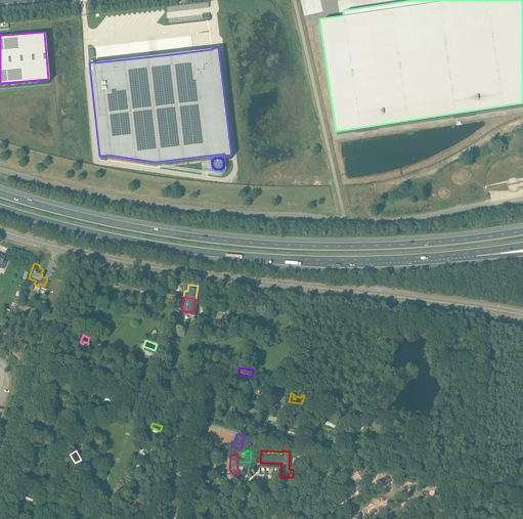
[(345,461),(343,471),(349,473),(352,463),(345,461)]
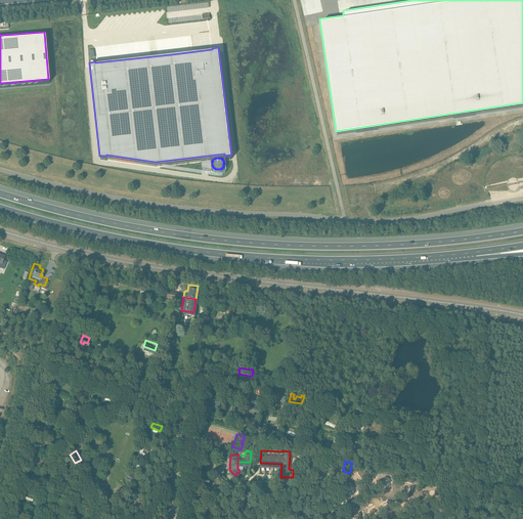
[(360,465),(357,475),(364,477),(366,466),(360,465)]
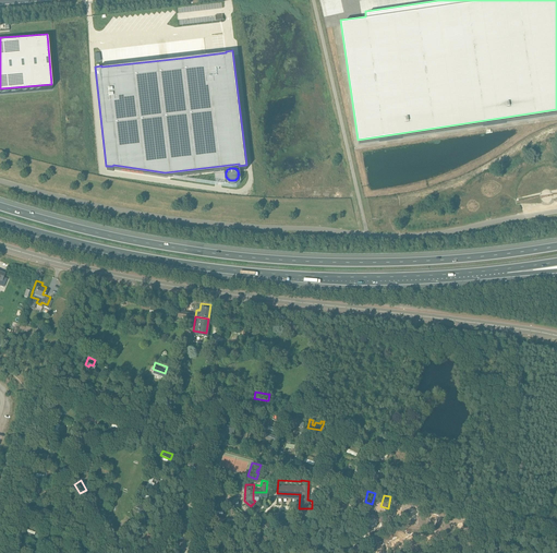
[(406,502),(402,512),(408,515),(412,504),(406,502)]
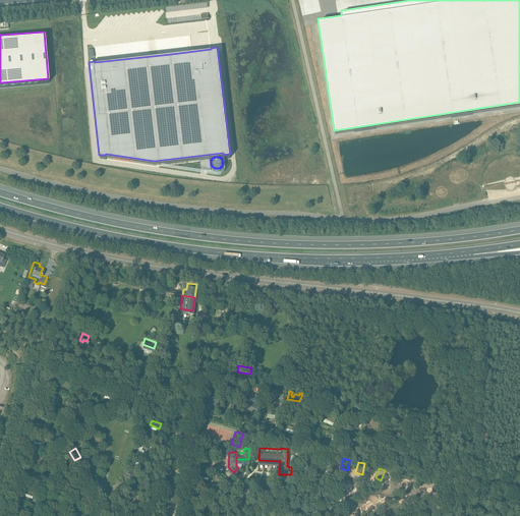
[(261,473),(260,483),(263,484),(265,484),(265,482),(268,482),(268,479),(266,479),(266,474),(261,473)]
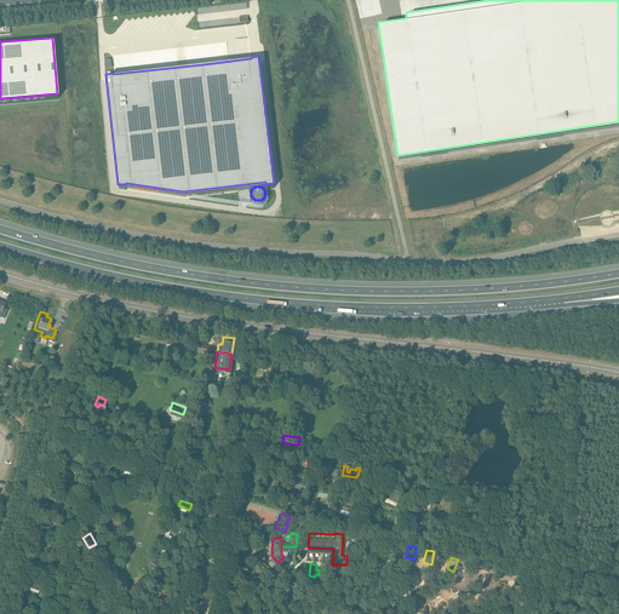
[(475,563),(471,575),(479,579),(482,567),(475,563)]
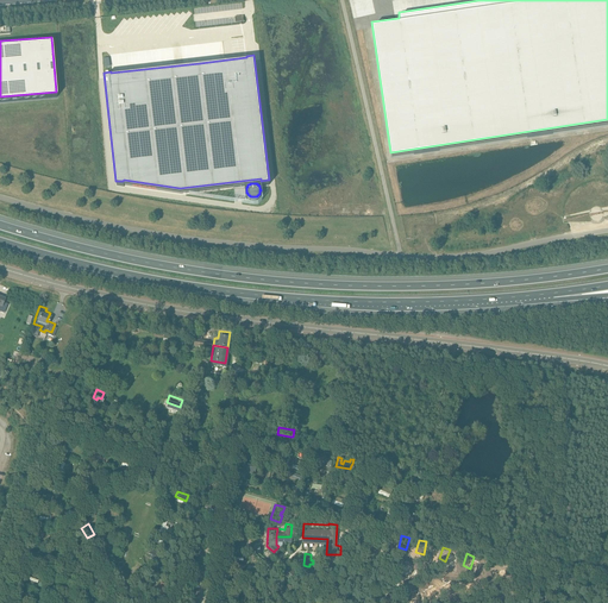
[(390,561),(390,567),(392,567),(392,569),(401,570),(401,558),(393,557),(393,561),(390,561)]
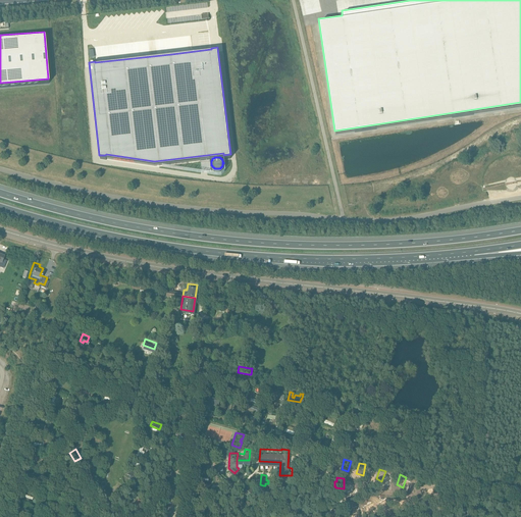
[(210,480),(203,479),(201,487),(208,489),(210,480)]
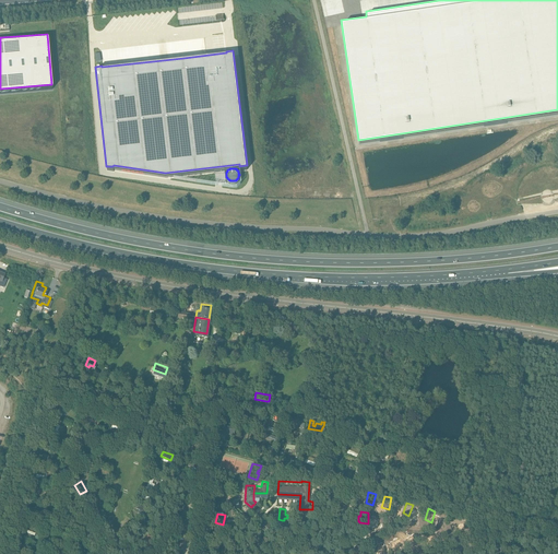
[(264,516),(259,521),(266,529),(272,523),(270,521),(270,520),(271,519),(266,516),(265,517),(264,516)]
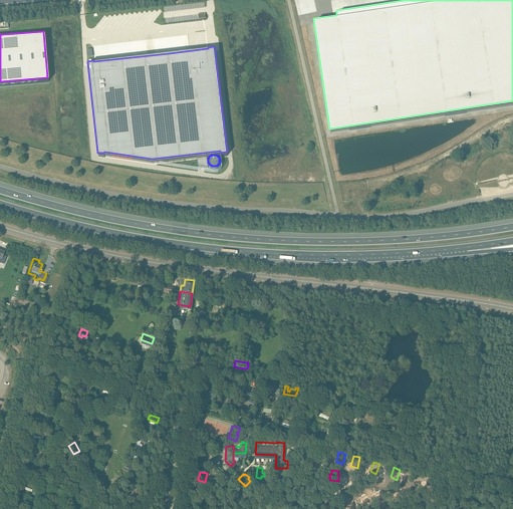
[(363,476),(359,480),(360,481),(359,481),(364,488),(371,481),(367,475),(364,478),(363,476)]
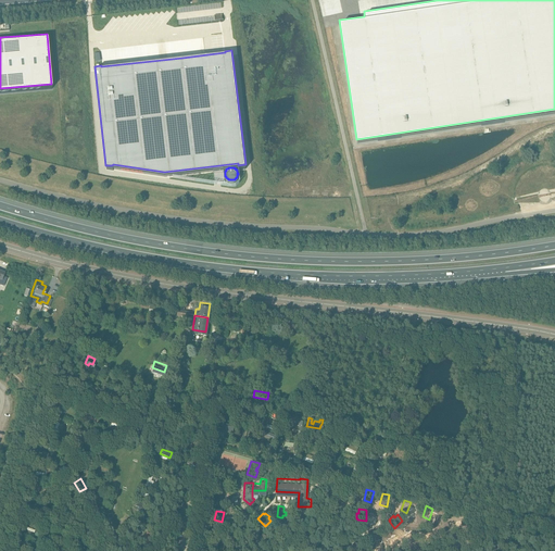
[(238,516),(228,515),(227,524),(237,524),(238,516)]
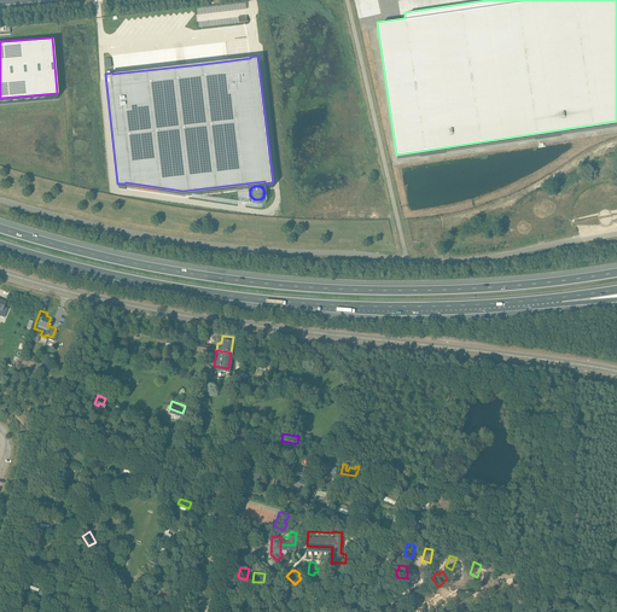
[(27,583),(25,587),(36,592),(38,587),(30,584),(31,582),(29,581),(28,583),(27,583)]
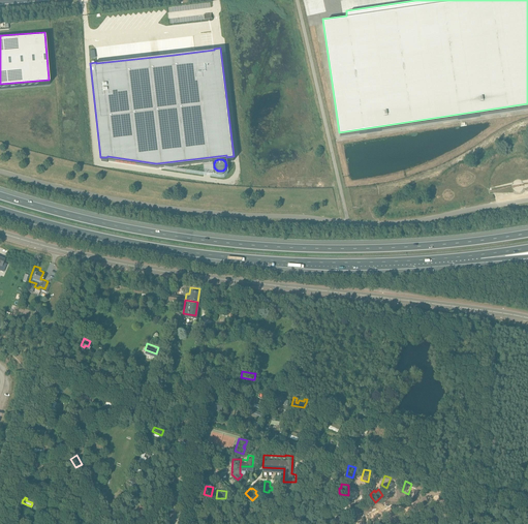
[(393,504),(393,510),(394,510),(394,511),(401,513),(403,502),(396,500),(395,504),(393,504)]
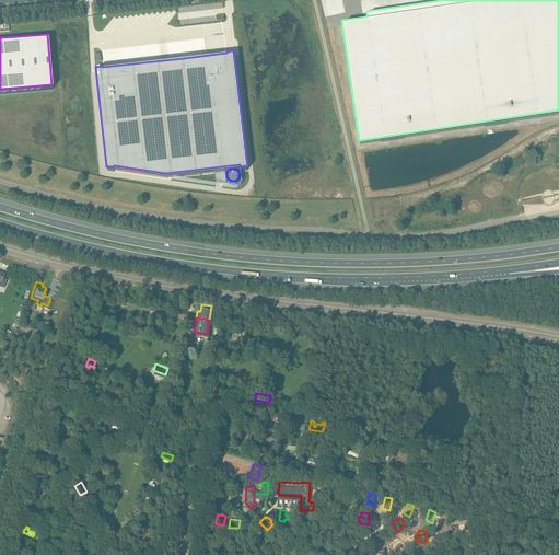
[(263,536),(258,539),(263,544),(269,539),(266,533),(265,534),(264,533),(261,535),(263,536)]
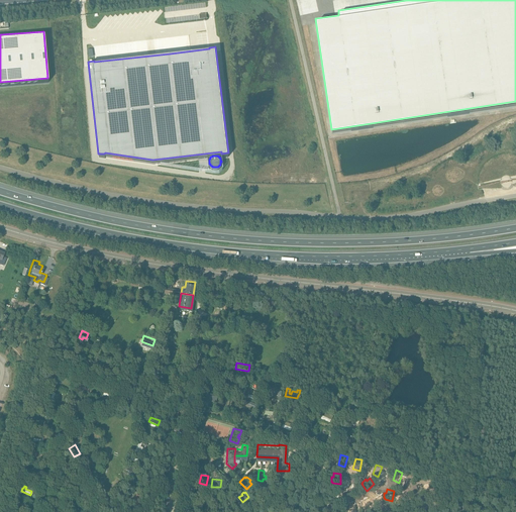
[(367,495),(359,498),(362,502),(359,502),(362,507),(364,506),(364,507),(371,505),(367,495)]
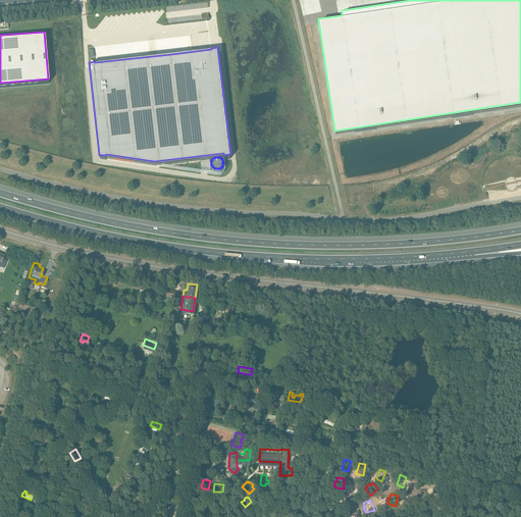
[(299,505),(296,502),(290,508),(294,511),(299,505)]
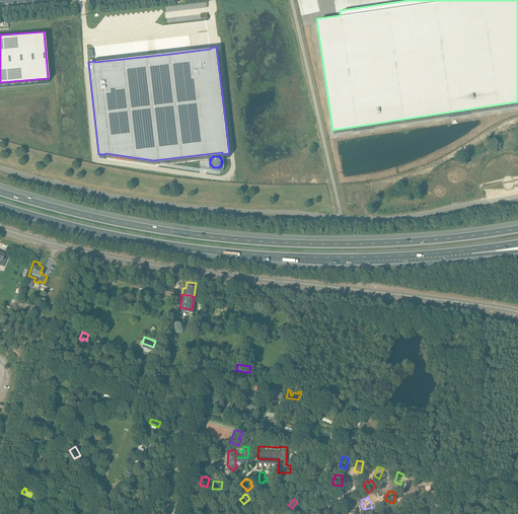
[(349,500),(341,502),(344,512),(352,510),(350,506),(352,506),(350,501),(349,501),(349,500)]
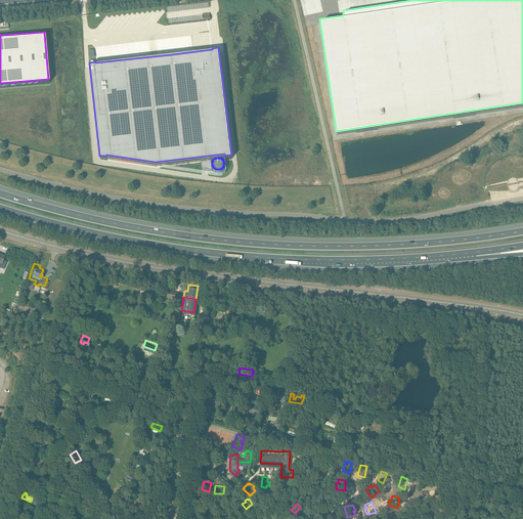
[(212,509),(203,514),(205,518),(208,518),(215,516),(212,509)]
